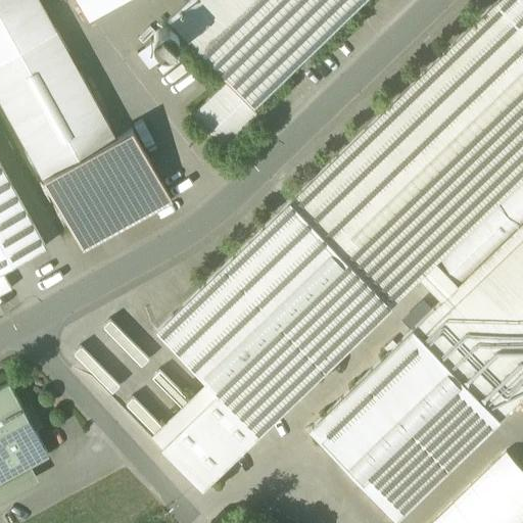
[(0,0),(0,93),(89,251),(174,203),(132,130),(115,139),(37,0),(0,0)]
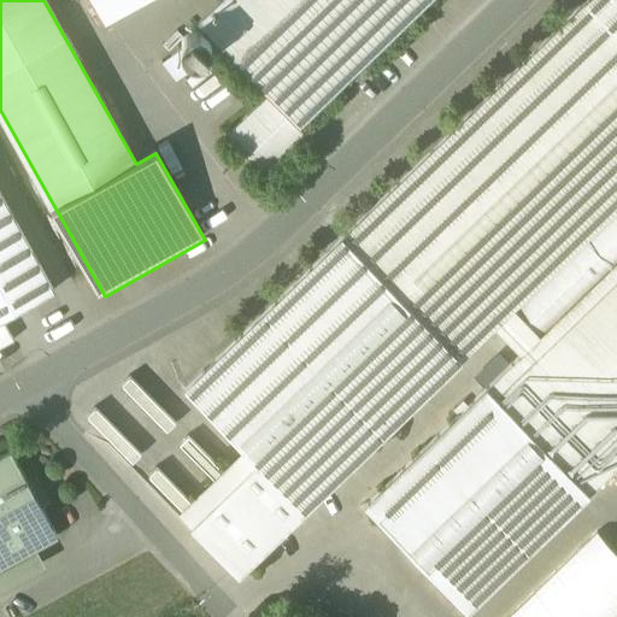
[(92,0),(106,25),(152,0),(92,0)]
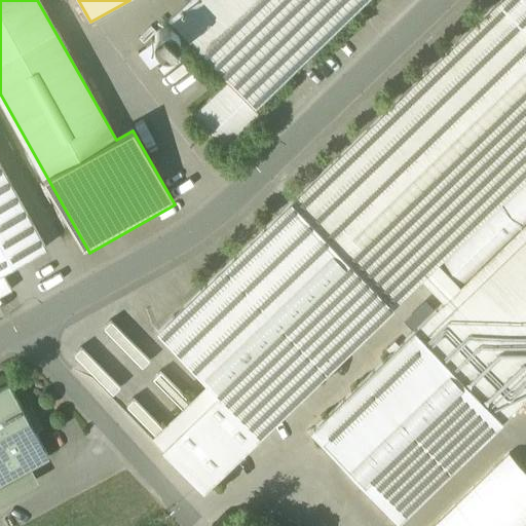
[(525,0),(502,0),(158,333),(219,396),(163,450),(203,491),(422,279),(445,303),(525,224),(525,0)]
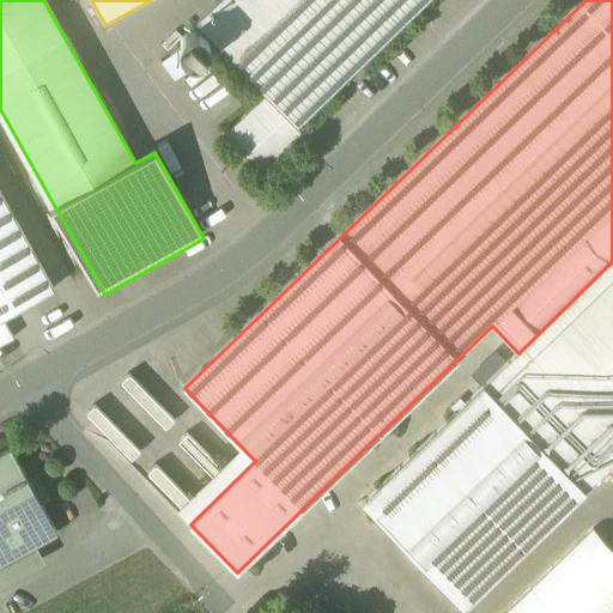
[(220,0),(196,23),(267,96),(297,127),(426,0),(220,0)]
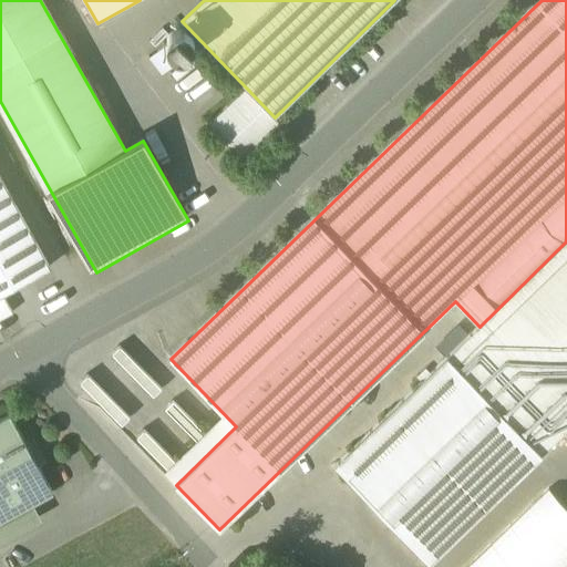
[(178,29),(175,31),(173,32),(171,33),(168,35),(167,39),(167,40),(166,43),(167,48),(169,51),(171,53),(173,54),(175,55),(176,57),(182,58),(186,57),(189,54),(191,53),(193,51),(194,49),(195,45),(195,42),(194,40),(194,37),(193,35),(191,33),(188,31),(187,30),(184,29),(178,29)]
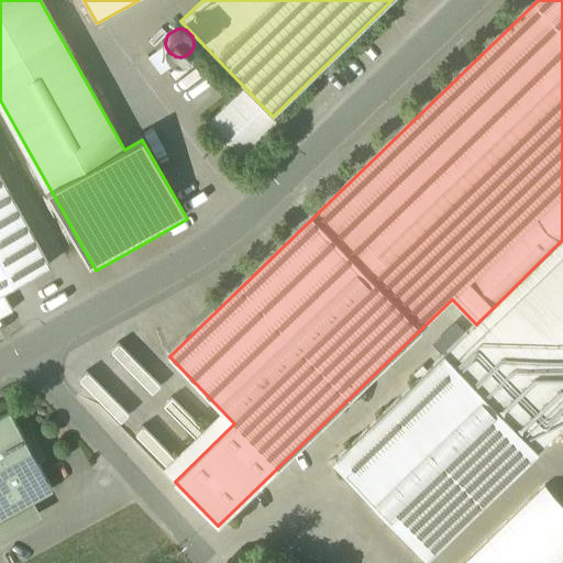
[(245,88),(207,124),(244,162),(282,125),(273,117),(245,88)]
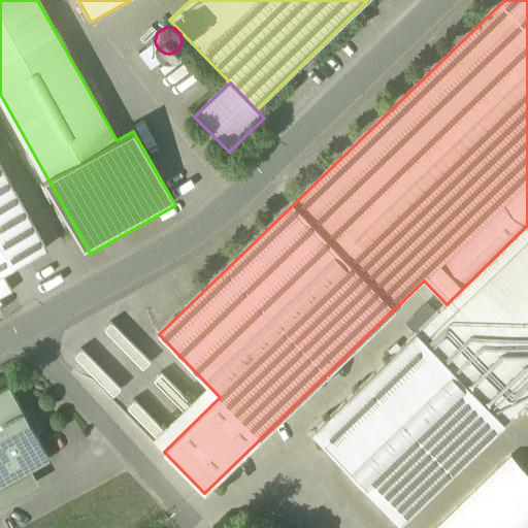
[(0,165),(0,274),(2,273),(46,250),(0,165)]
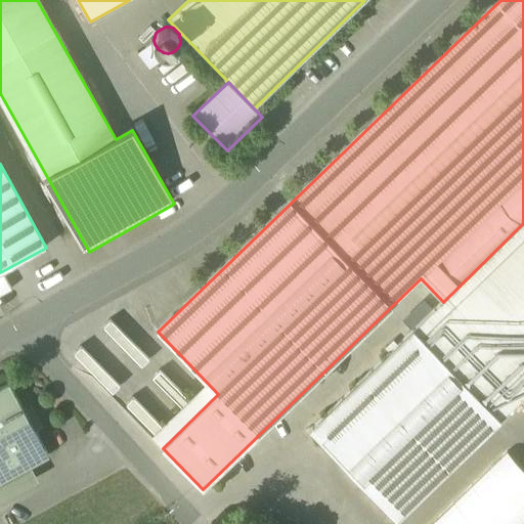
[(523,223),(443,302),(310,431),(396,520),(523,396),(523,223)]
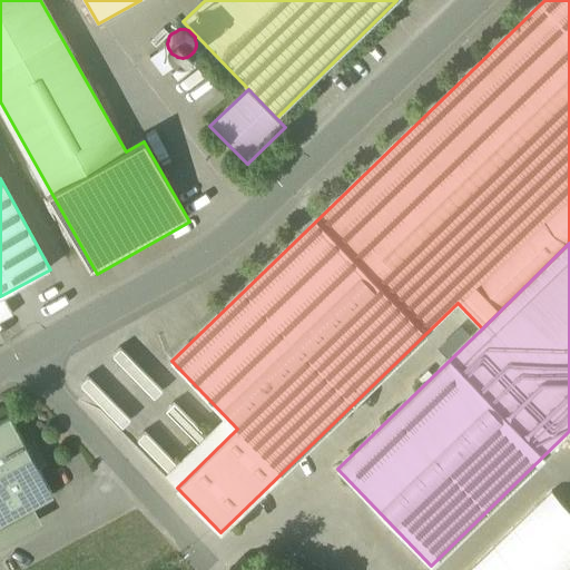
[(0,296),(0,322),(13,315),(2,295),(0,296)]
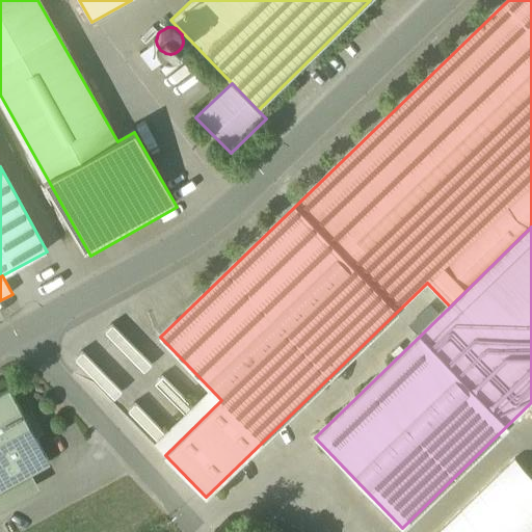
[(9,390),(0,395),(0,490),(50,463),(9,390)]
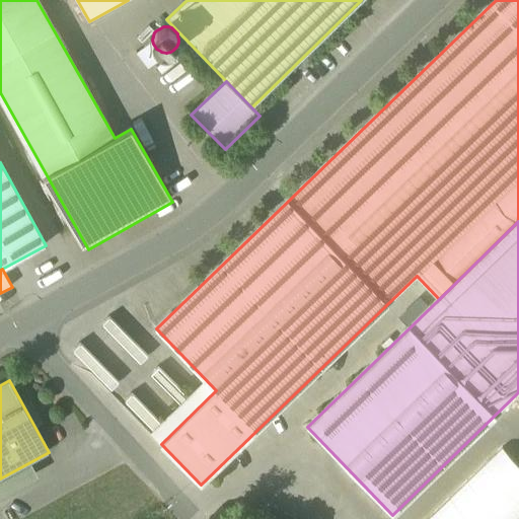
[(518,464),(503,448),(429,518),(515,518),(518,516),(518,464)]
